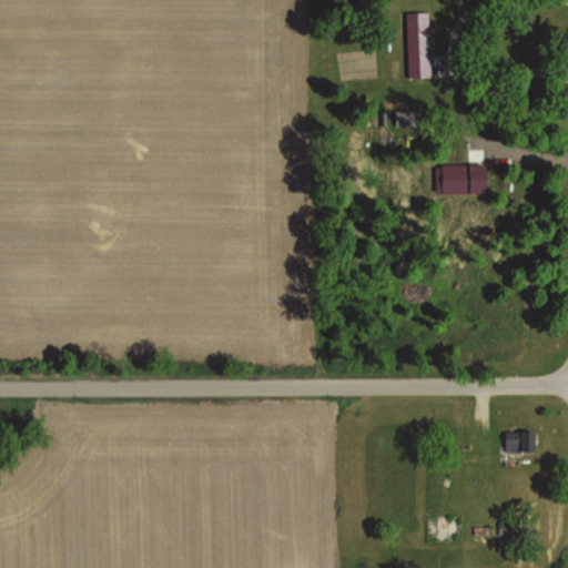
[(403,12),(430,11),(433,57),(445,57),(445,75),(405,77),(403,12)]
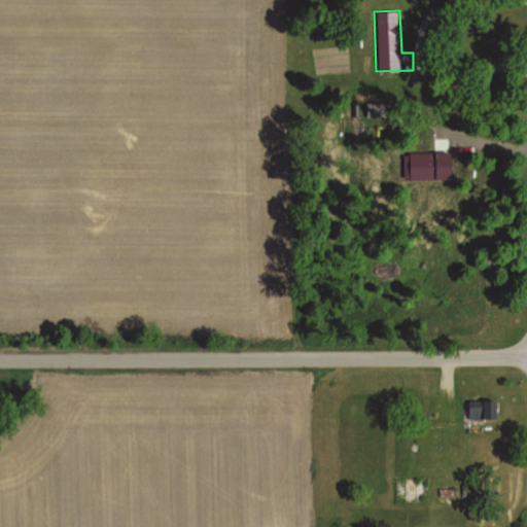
[(367,104),(367,117),(386,116),(385,103),(367,104)]
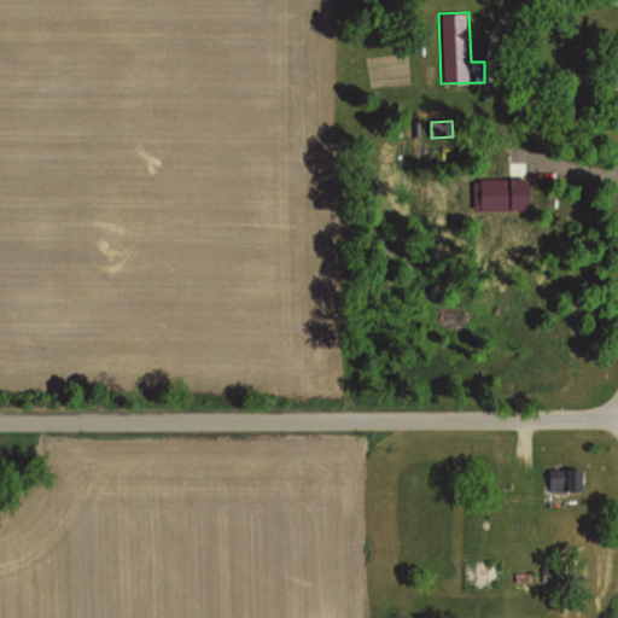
[(410,122),(409,138),(418,138),(419,123),(410,122)]
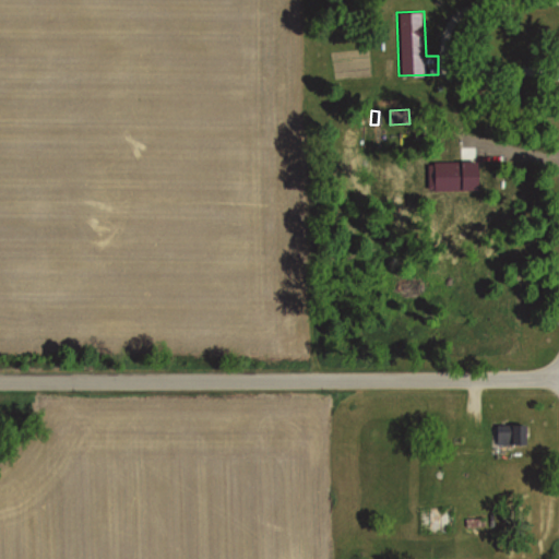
[(425,162),(479,163),(479,190),(425,189),(425,162)]
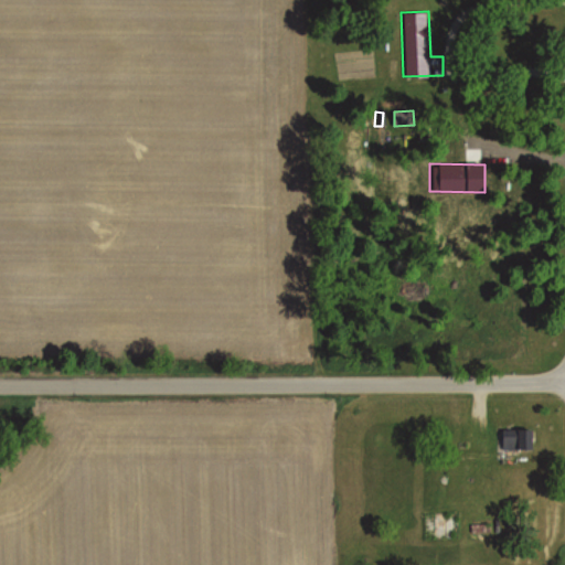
[(534,428),(501,428),(501,448),(534,448),(534,428)]
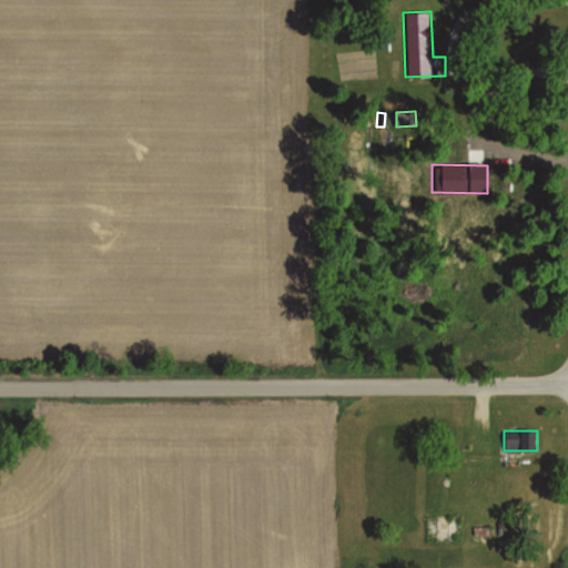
[(458,516),(418,516),(418,540),(458,540),(458,516)]
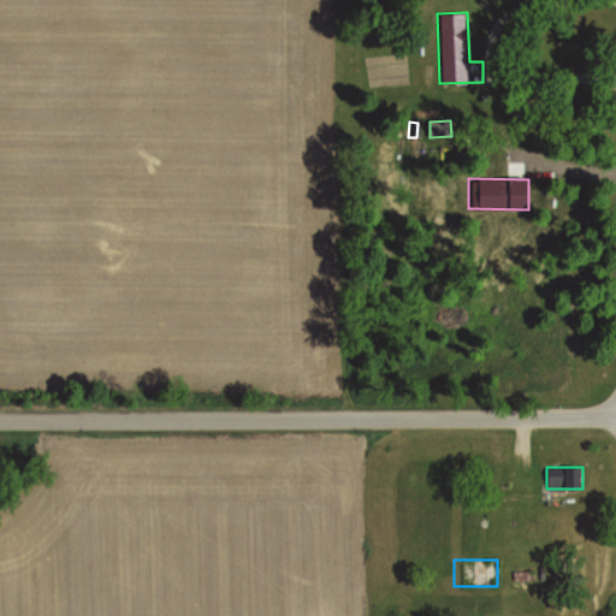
All buildings are outlined.
